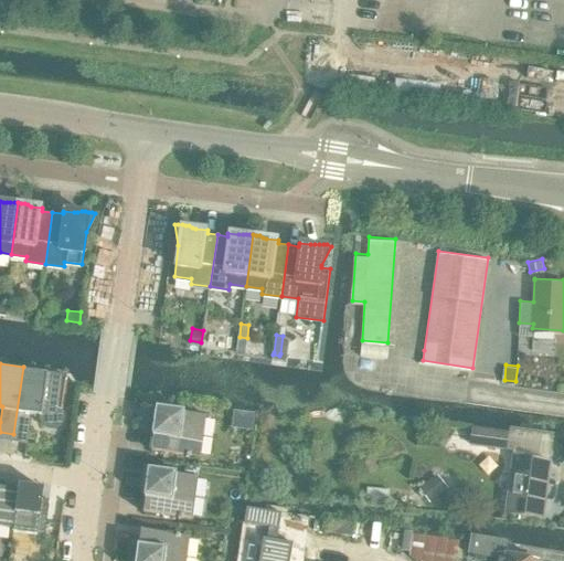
[(48,370),(23,367),(13,434),(29,436),(32,411),(41,412),(41,416),(43,421),(46,424),(51,425),(55,425),(60,423),(62,420),(64,415),(63,411),(61,406),(62,406),(66,379),(65,379),(66,372),(48,370)]
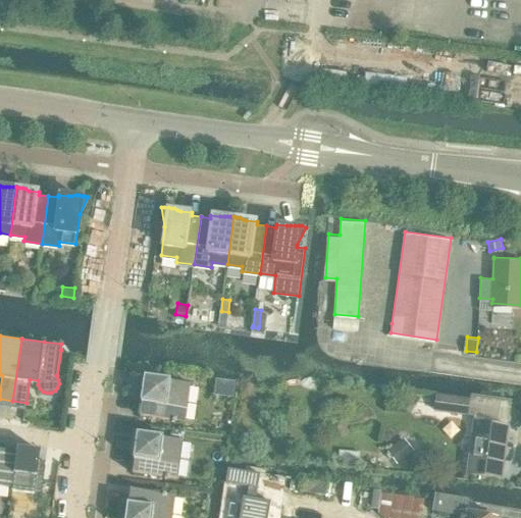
[(170,377),(170,376),(144,372),(141,399),(142,400),(140,413),(172,417),(171,419),(175,419),(175,418),(186,419),(186,418),(185,418),(190,381),(191,381),(191,380),(170,377)]
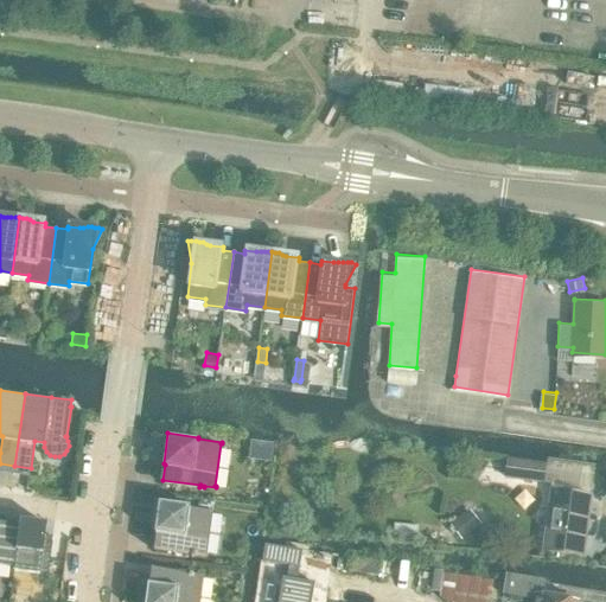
[(274,441),(253,439),(252,455),(272,458),(274,441)]
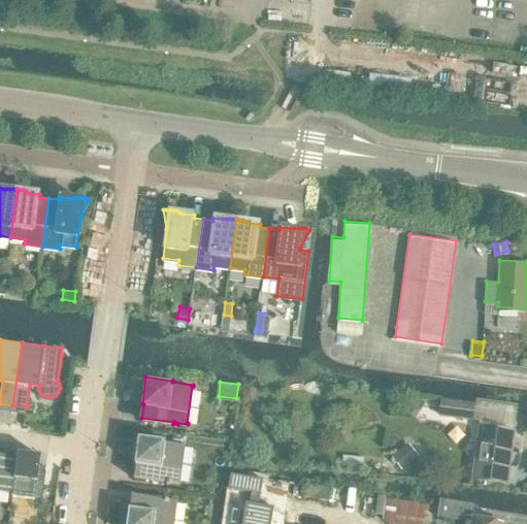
[(441,397),(439,412),(472,416),(474,401),(441,397)]
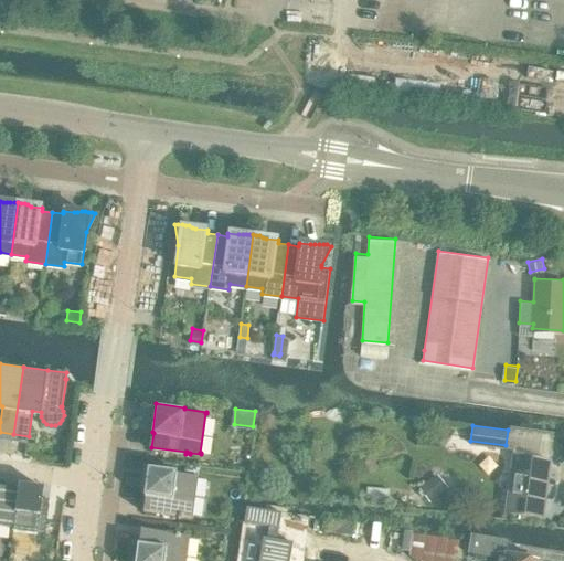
[(508,509),(542,514),(550,458),(514,454),(508,509)]
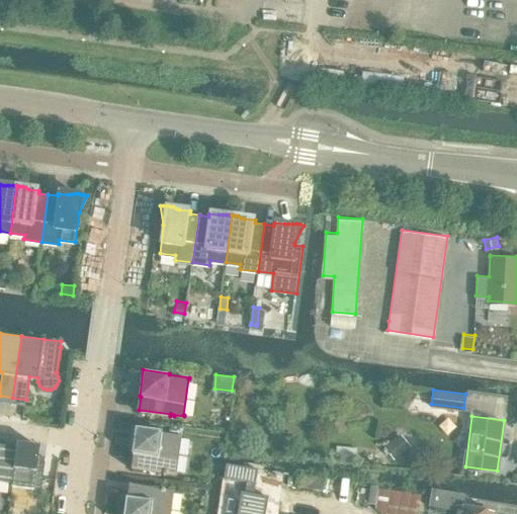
[(132,452),(133,452),(132,466),(163,470),(163,472),(166,473),(167,470),(176,473),(176,472),(180,434),(181,435),(181,434),(161,431),(161,430),(136,426),(132,452)]
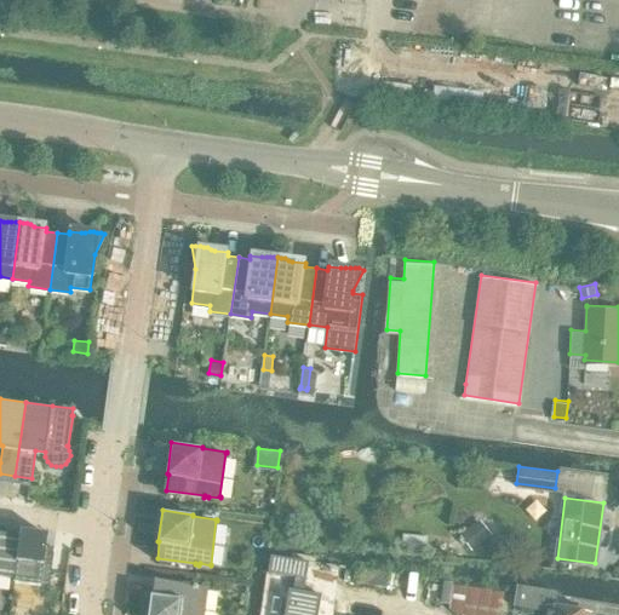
[(460,533),(473,547),(492,532),(480,517),(460,533)]
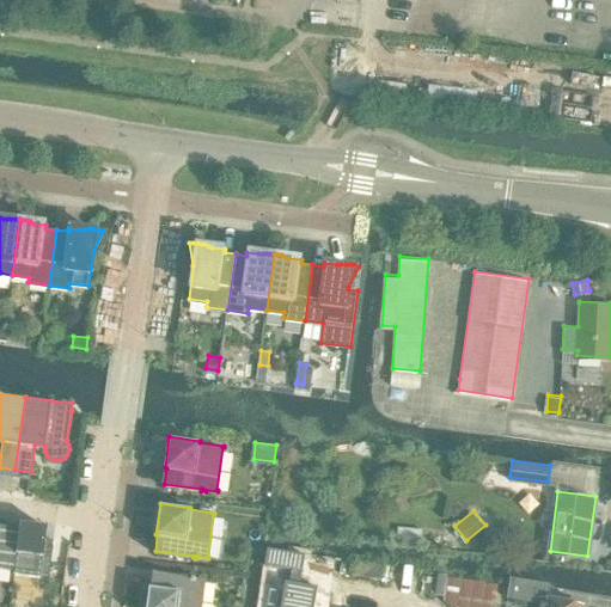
[(0,517),(0,566),(13,569),(13,571),(16,572),(22,521),(20,521),(19,527),(5,525),(5,519),(0,517)]
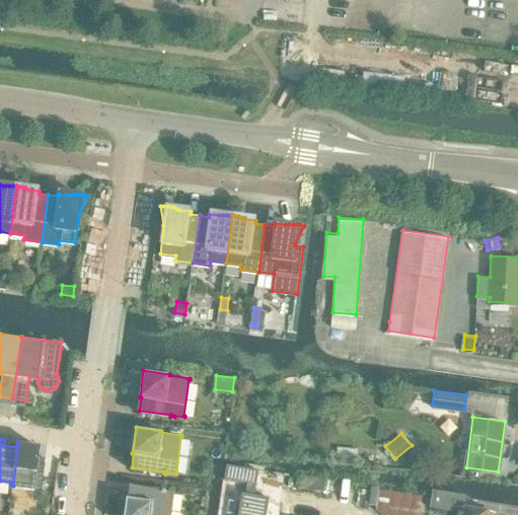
[(18,442),(13,486),(42,489),(45,460),(45,456),(39,455),(40,445),(18,442)]
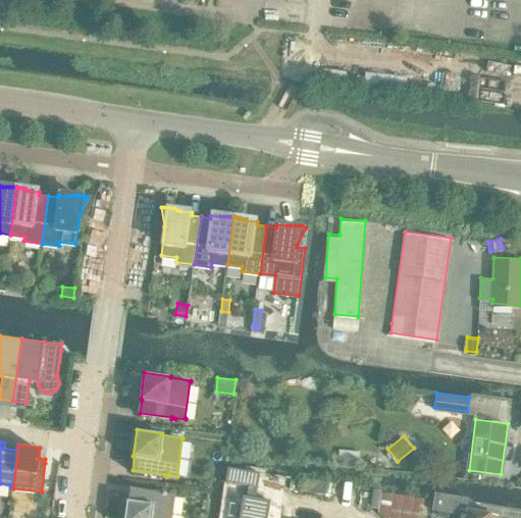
[(339,448),(337,458),(359,460),(360,450),(339,448)]
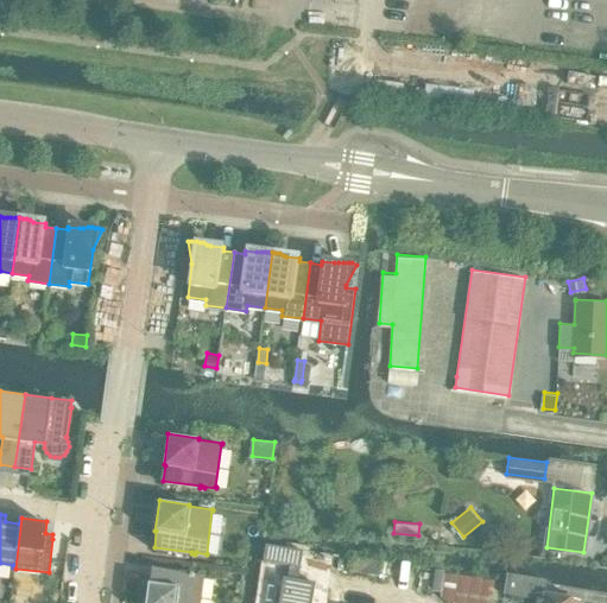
[(266,543),(263,559),(290,564),(301,566),(303,548),(266,543)]
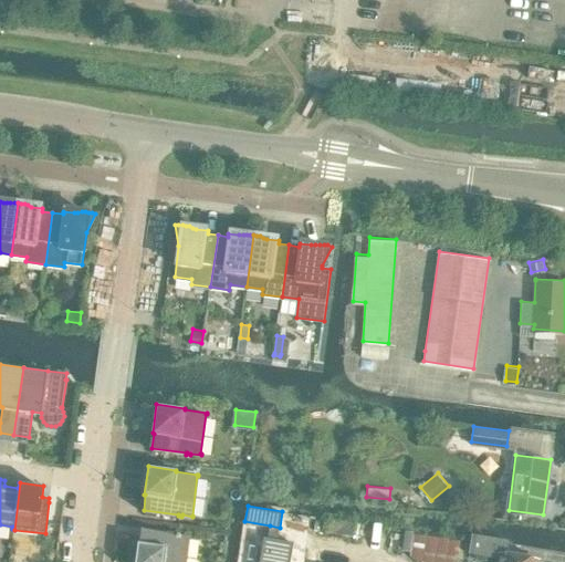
[(330,519),(328,532),(353,534),(354,521),(330,519)]
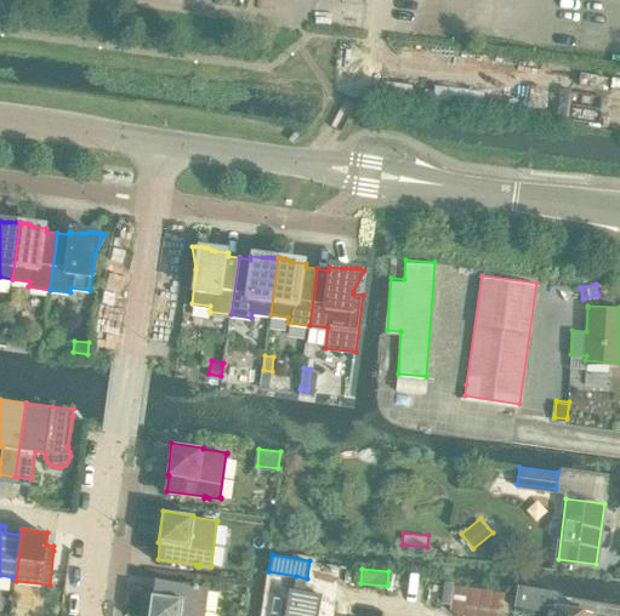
[(290,587),(284,615),(318,615),(323,593),(305,589),(307,579),(296,576),(294,588),(290,587)]
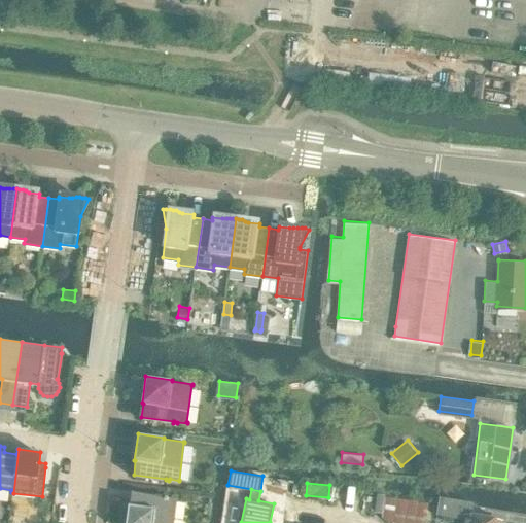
[(167,496),(168,495),(164,494),(164,495),(131,491),(130,504),(128,504),(125,522),(172,522),(176,498),(177,498),(177,497),(167,496)]
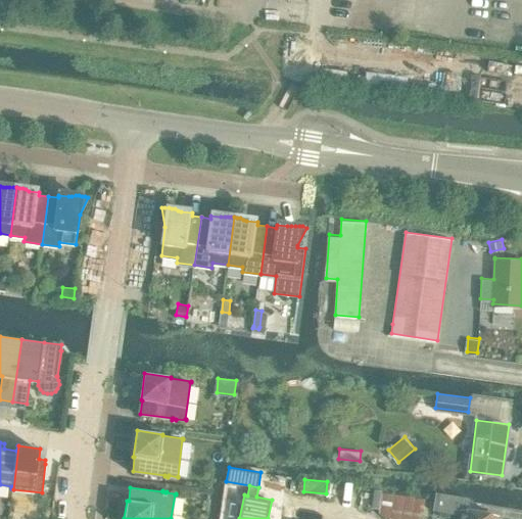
[(382,490),(379,511),(388,518),(421,518),(425,497),(382,490)]
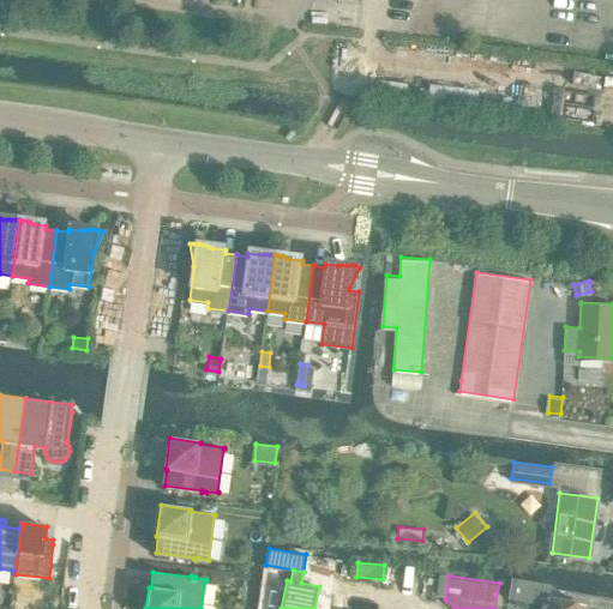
[(509,597),(542,604),(541,608),(582,608),(583,604),(550,598),(552,584),(511,577),(509,597)]
